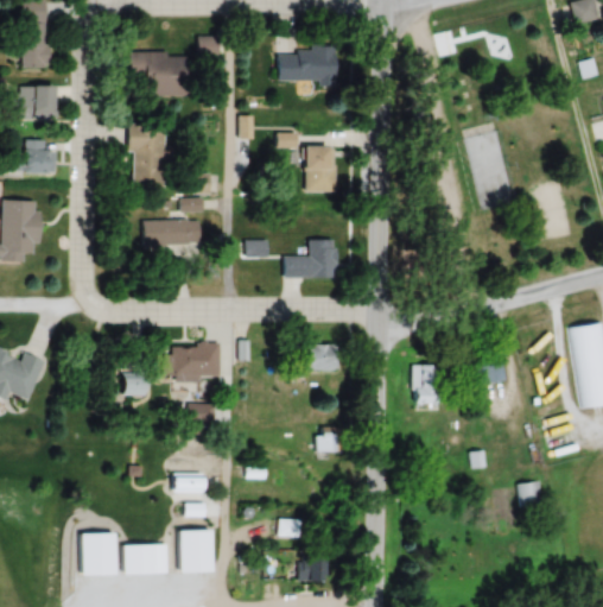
[(573,25),(602,18),(602,7),(600,0),(584,0),(567,5),(573,25)]
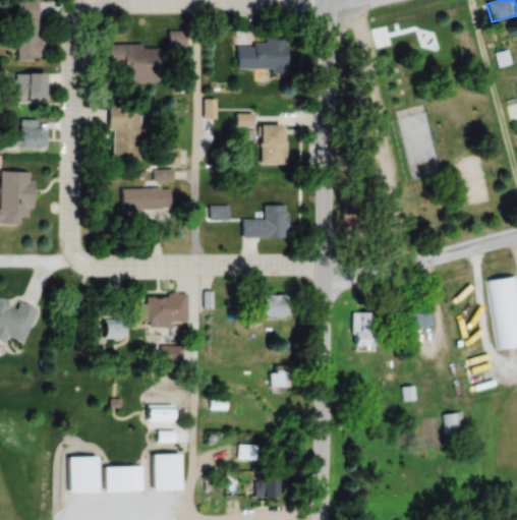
[(43,1),(18,1),(18,59),(43,59),(43,1)]
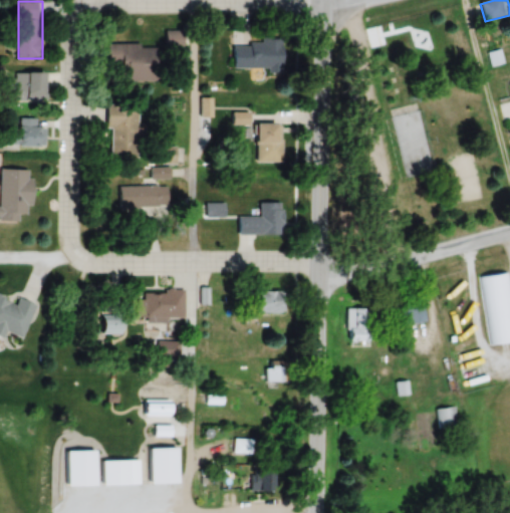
[(186,46),(186,32),(167,32),(167,46),(186,46)]
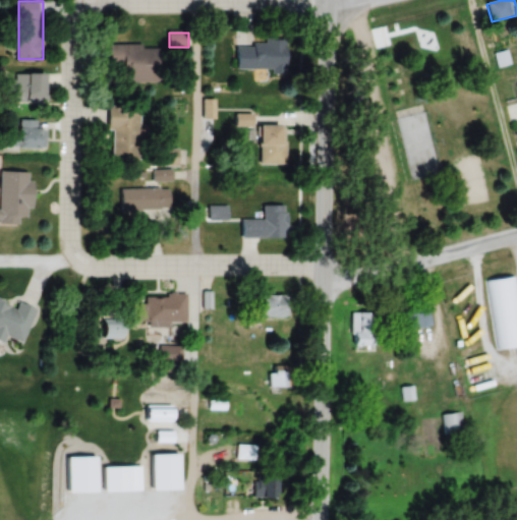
[(168,83),(169,46),(111,45),(111,65),(125,65),(125,82),(168,83)]
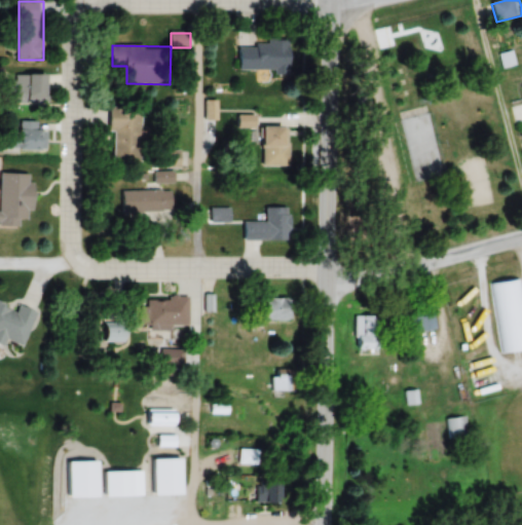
[(259,81),(292,81),(291,45),(241,46),(241,66),(259,66),(259,81)]
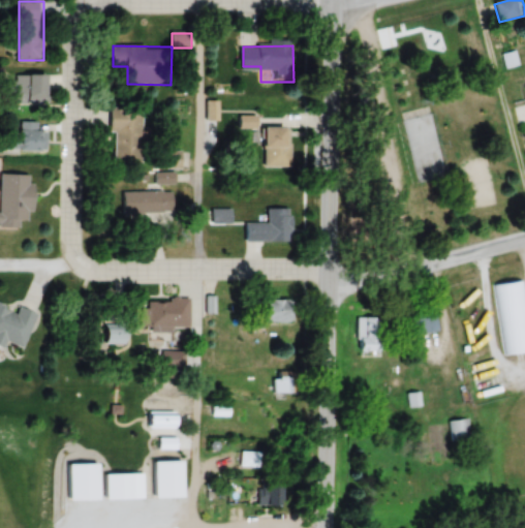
[(508,67),(520,65),(518,52),(506,54),(508,67)]
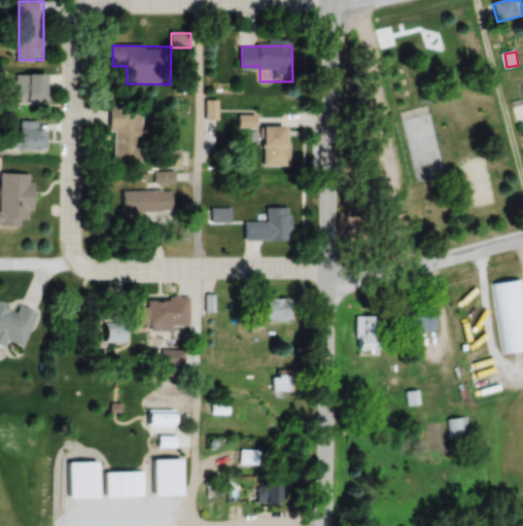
[(46,104),(46,75),(7,75),(7,104),(46,104)]
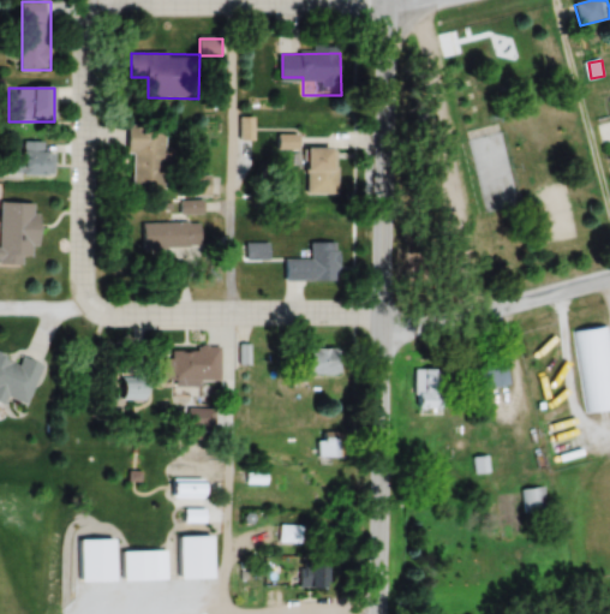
[(486,213),(521,207),(506,124),(471,130),(486,213)]
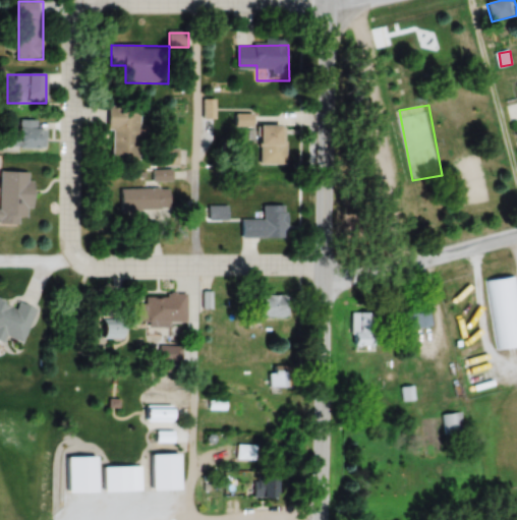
[(144,106),(112,106),(111,160),(141,161),(144,106)]
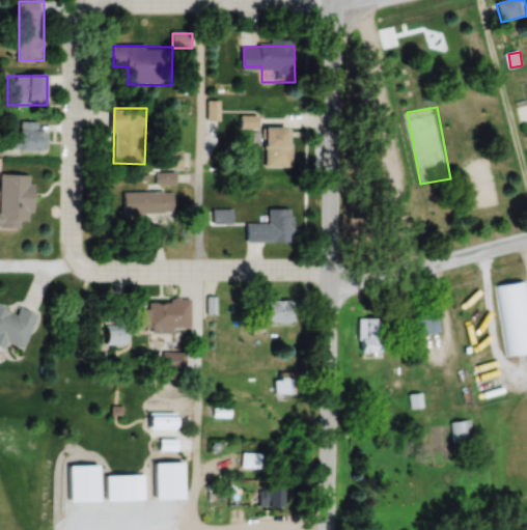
[(40,130),(40,121),(18,121),(18,150),(48,150),(48,130),(40,130)]
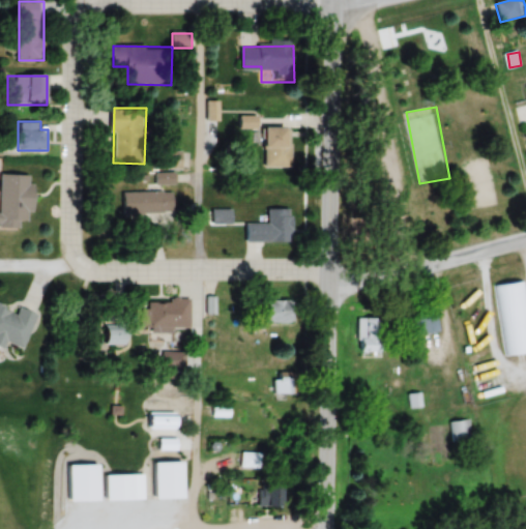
[(293,168),(293,128),(265,128),(265,168),(293,168)]
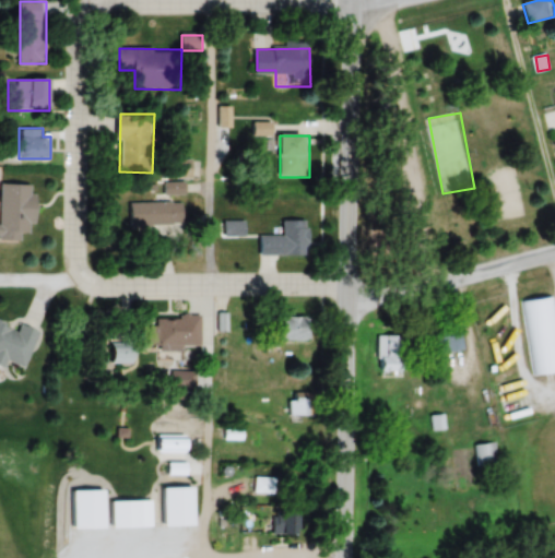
[(37,185),(3,183),(2,224),(0,224),(0,240),(22,241),(22,232),(36,233),(37,185)]
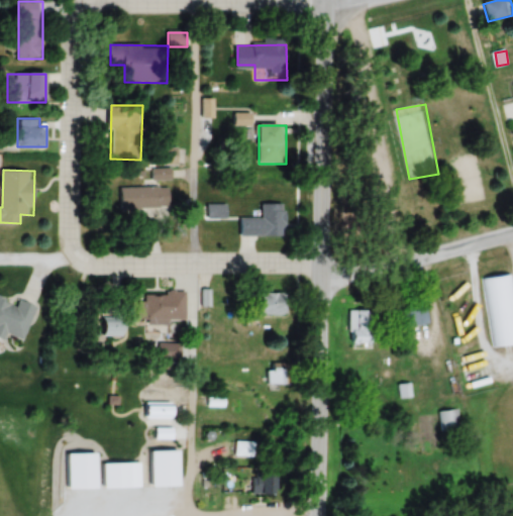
[(170,187),(122,187),(122,208),(170,208),(170,187)]
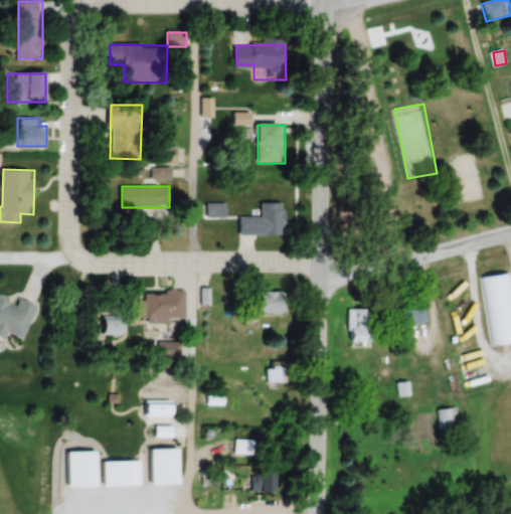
[(283,202),(262,203),(263,216),(240,216),(240,234),(284,234),(283,202)]
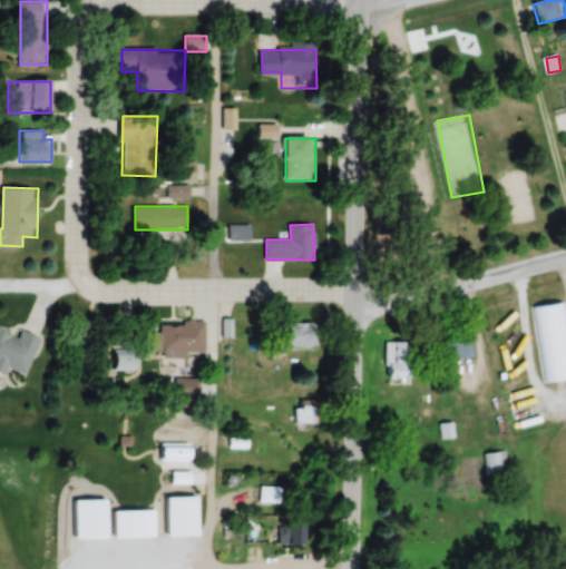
[(230,242),(252,242),(252,226),(230,226),(230,242)]
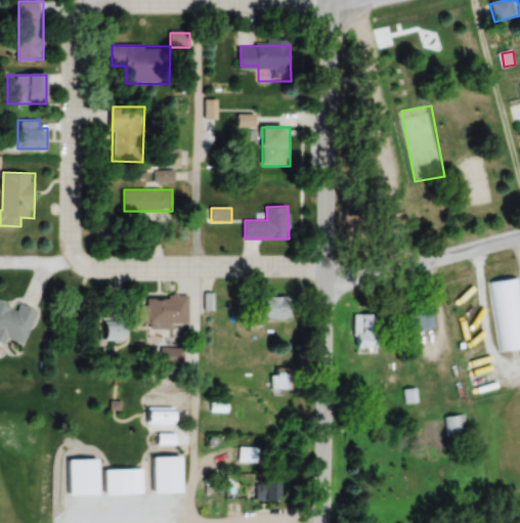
[(519,278),(494,282),(504,350),(519,348),(519,278)]
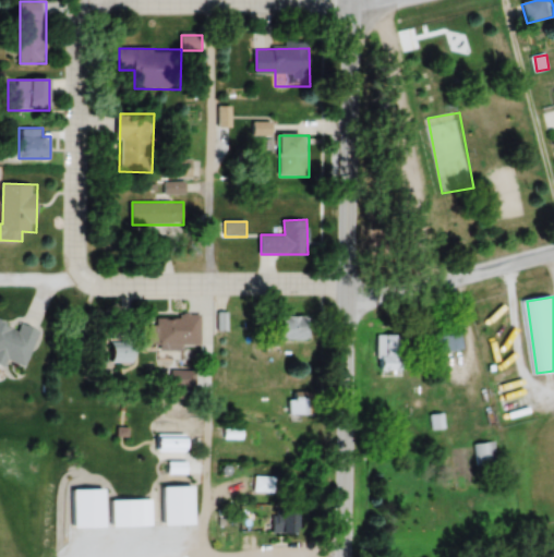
[(151,316),(152,347),(202,347),(202,316),(151,316)]
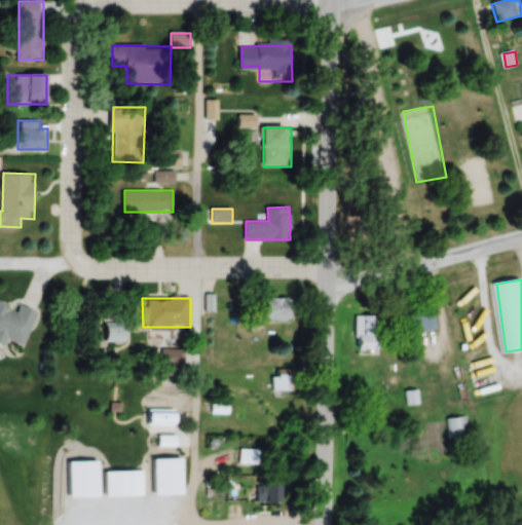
[(294,298),(255,298),(255,320),(294,320),(294,298)]
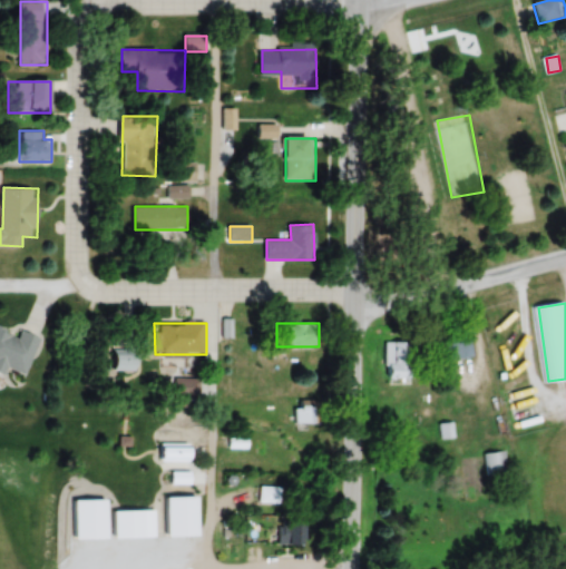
[(449,362),(476,356),(469,324),(443,330),(449,362)]
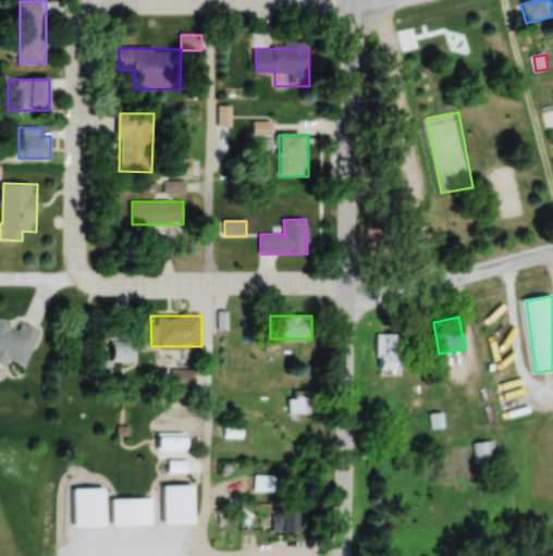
[(0,356),(25,368),(40,332),(21,323),(20,326),(0,318),(0,356)]
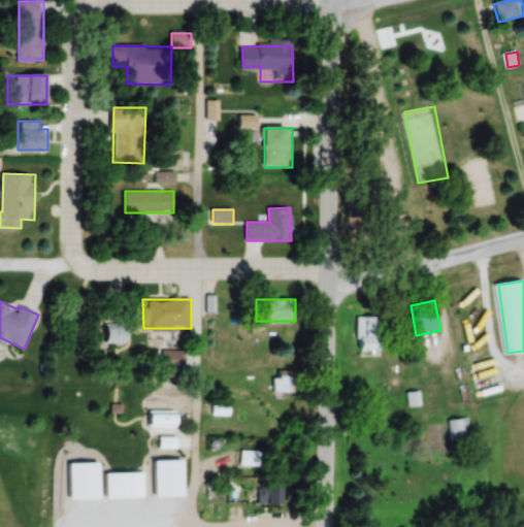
[(360,317),(360,348),(379,348),(379,317),(360,317)]
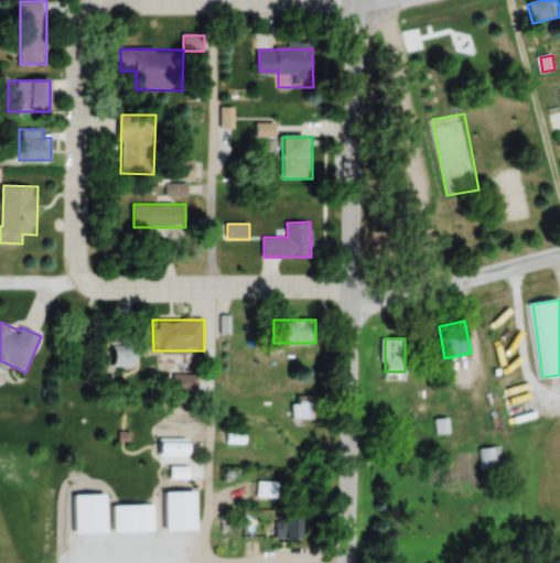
[(116,353),(116,365),(135,365),(135,353),(116,353)]
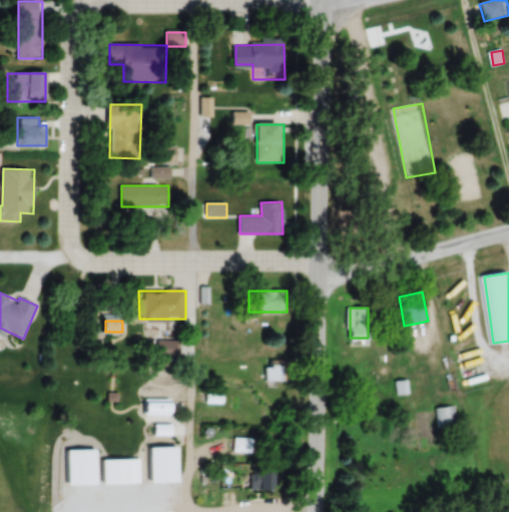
[(459,427),(457,406),(438,408),(440,428),(459,427)]
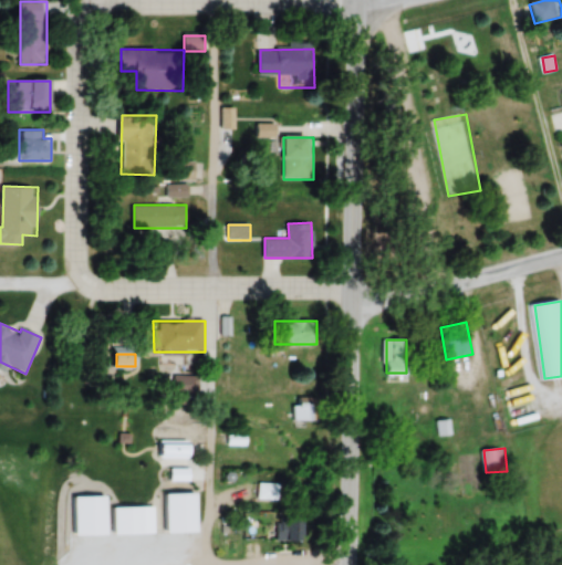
[(166,493),(166,533),(197,533),(197,493),(166,493)]
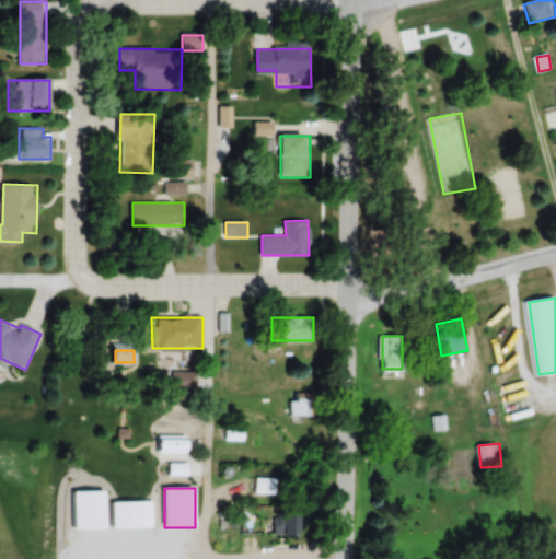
[(73,530),(105,530),(105,491),(73,491),(73,530)]
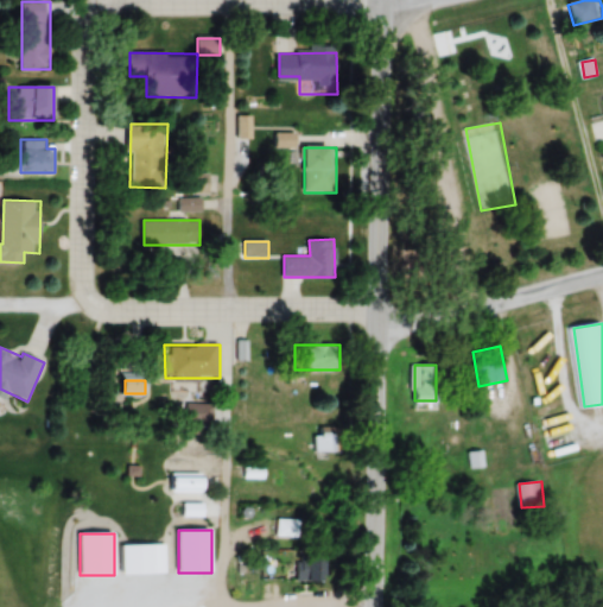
[(122,575),(167,575),(167,544),(122,544),(122,575)]
